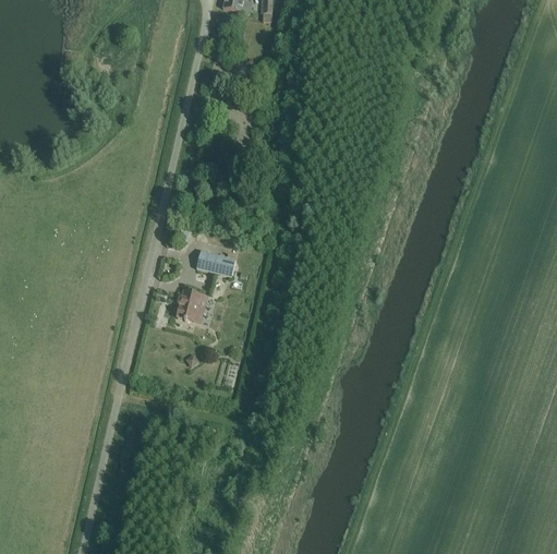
[(223,0),(222,7),(249,13),(251,2),(243,0),(223,0)]
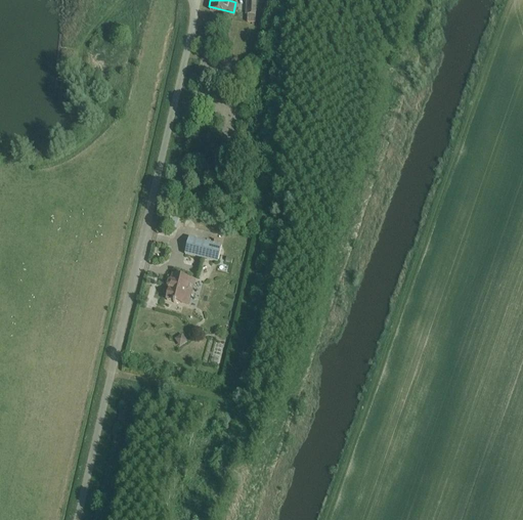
[(247,0),(247,18),(255,19),(255,0),(247,0)]
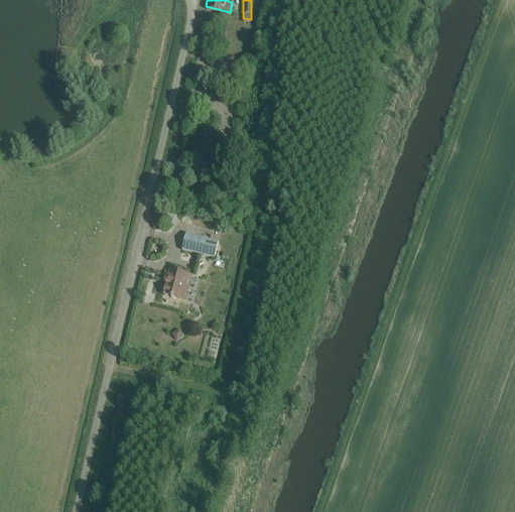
[(172,220),(176,208),(168,206),(165,218),(172,220)]
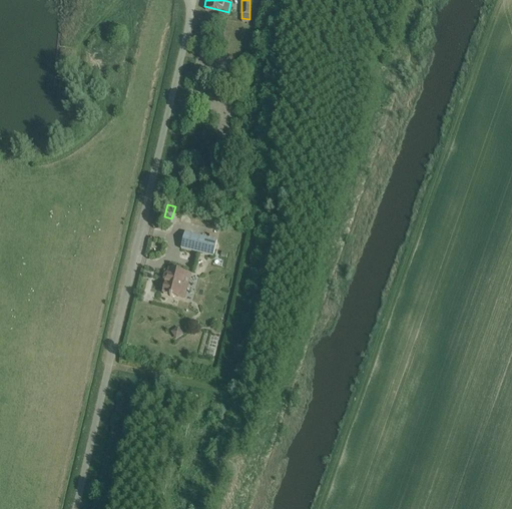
[(180,245),(212,253),(216,237),(184,229),(180,245)]
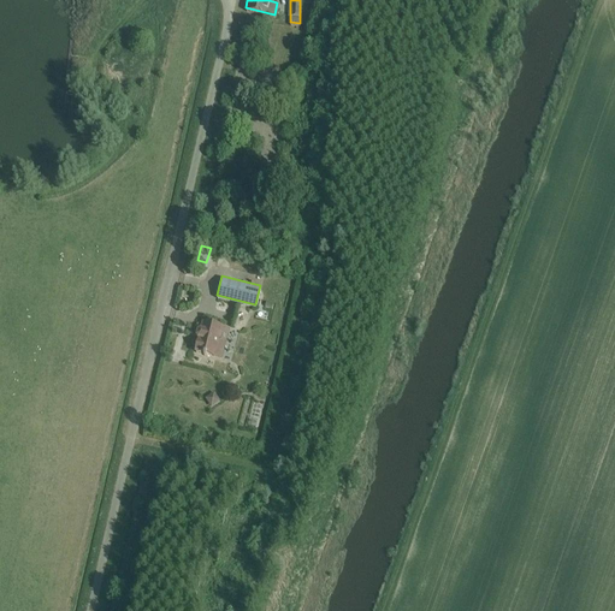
[(200,327),(199,327),(197,327),(196,332),(197,334),(194,349),(214,354),(222,324),(219,322),(219,321),(214,320),(213,321),(202,319),(200,327)]
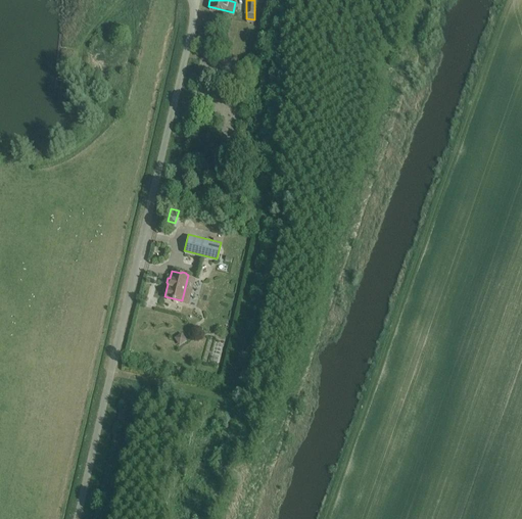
[(181,340),(187,333),(181,328),(175,335),(181,340)]
